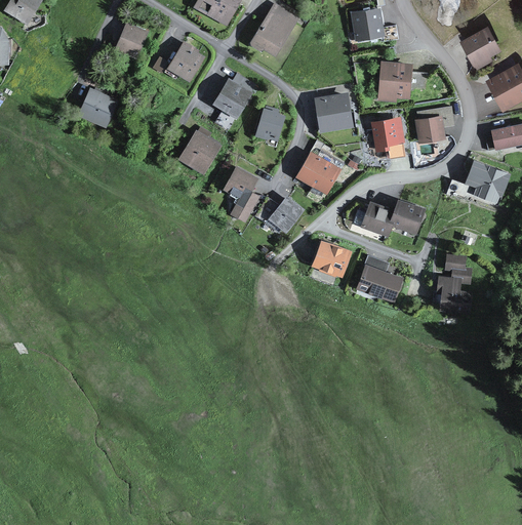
[(12,0),(6,12),(27,25),(40,0),(12,0)]
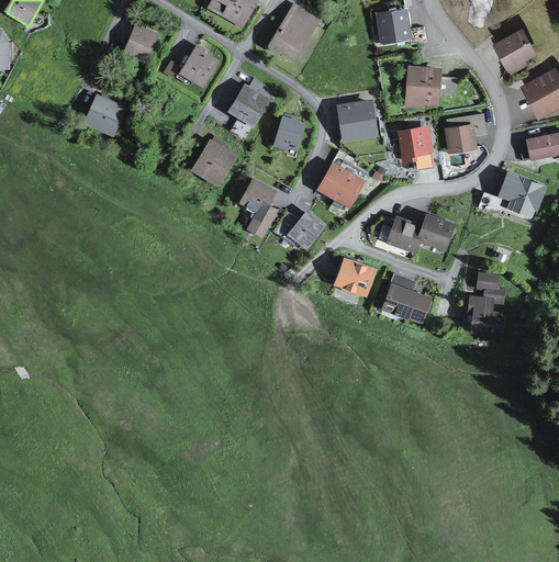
[(257,0),(212,0),(208,9),(242,27),(257,0)]
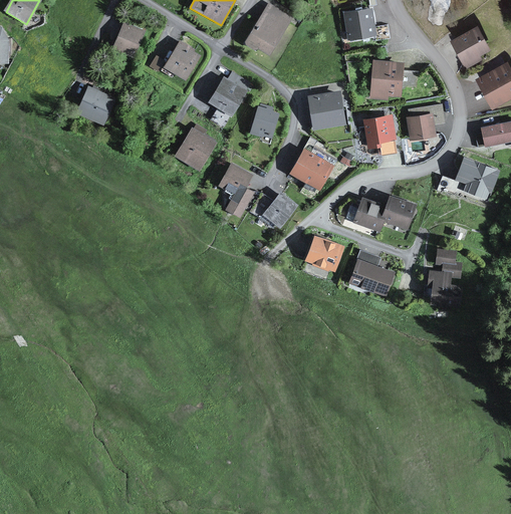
[(293,19),(265,3),(242,42),(270,58),(293,19)]
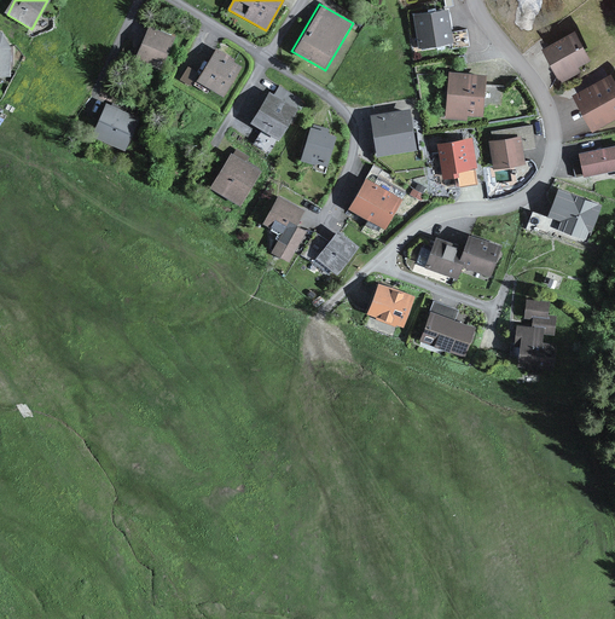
[(447,10),(412,15),(417,48),(452,44),(447,10)]
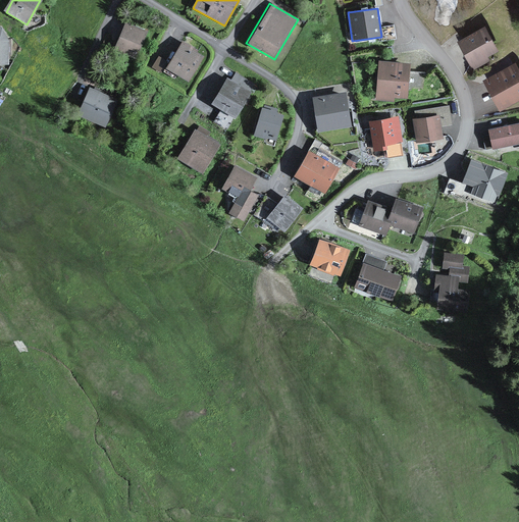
[(485,25),(457,40),(471,69),(500,55),(485,25)]
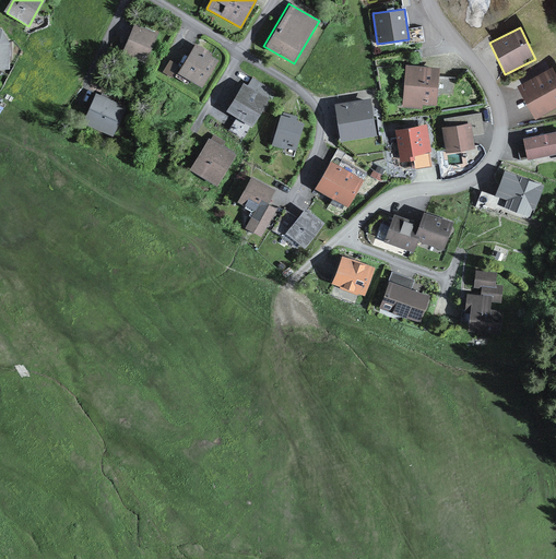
[(144,67),(155,37),(131,28),(119,57),(144,67)]
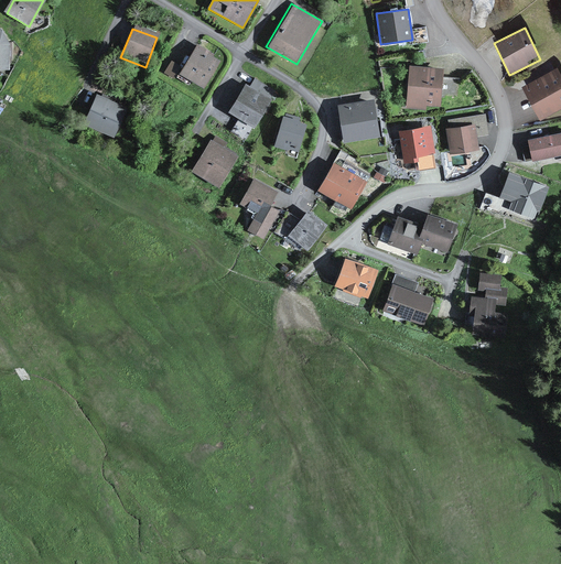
[(2,34),(0,32),(0,71),(10,71),(9,46),(2,34)]
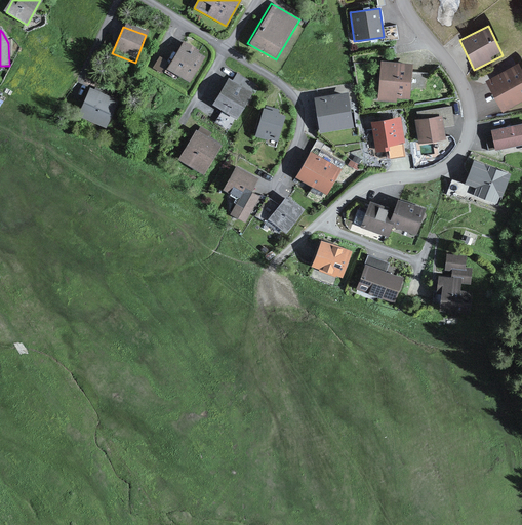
[(205,57),(184,44),(167,69),(189,83),(205,57)]
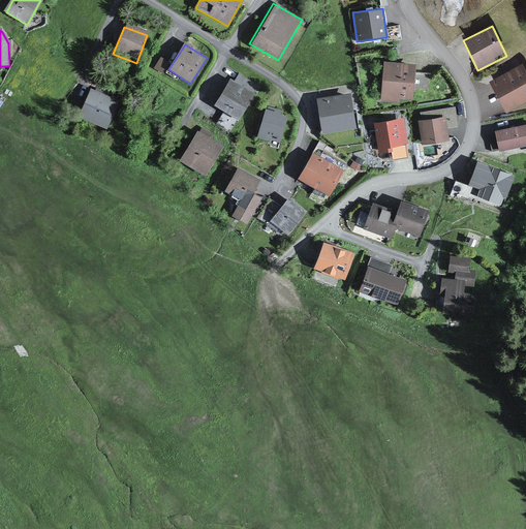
[(161,72),(167,61),(158,56),(152,67),(161,72)]
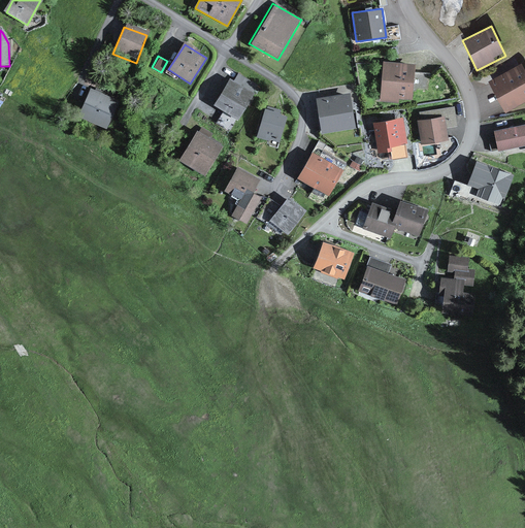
[(417,61),(387,59),(384,99),(415,101),(417,61)]
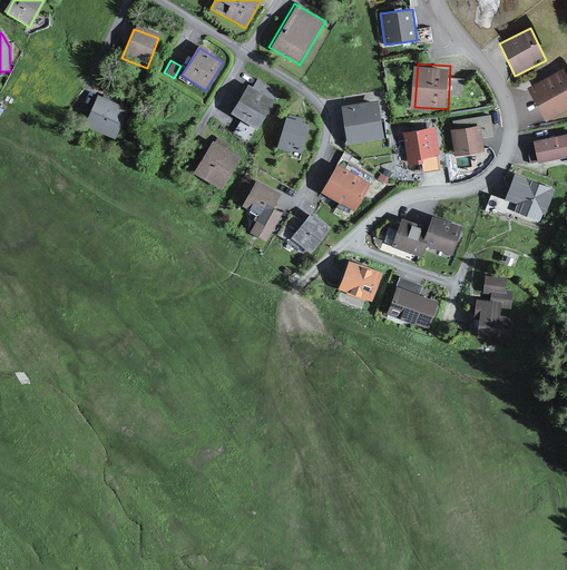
[(566,107),(566,78),(563,69),(528,85),(545,118),(566,107)]
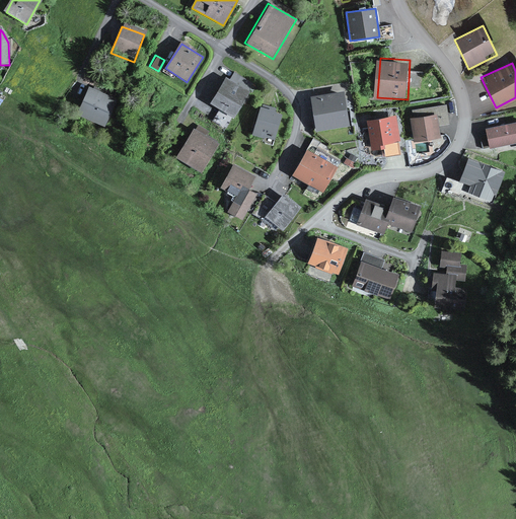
[(255,85),(233,73),(219,100),(240,113),(255,85)]
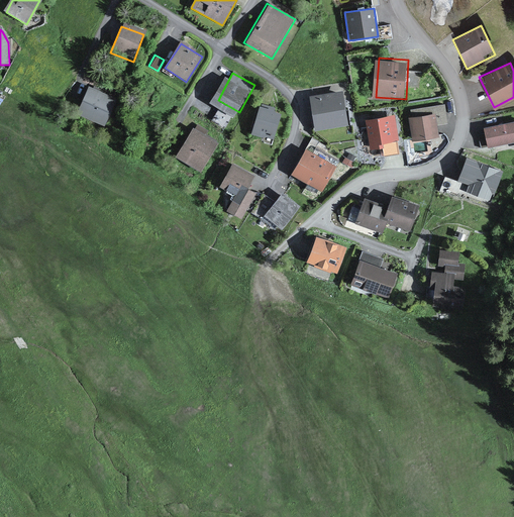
[(113,98),(89,87),(77,115),(101,125),(113,98)]
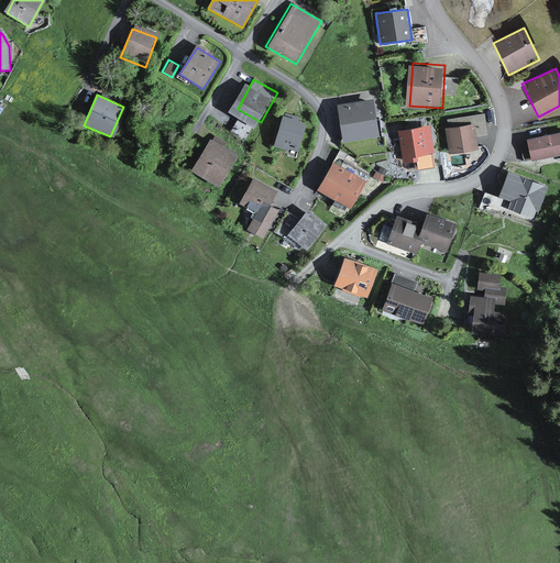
[(381,136),(374,99),(339,105),(344,142),(381,136)]
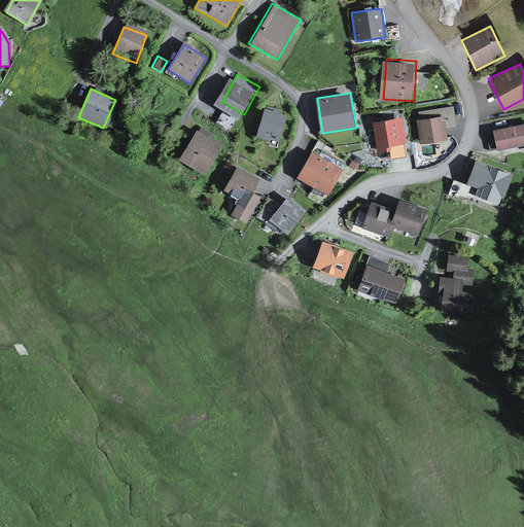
[(263,110),(255,132),(275,139),(282,116),(263,110)]
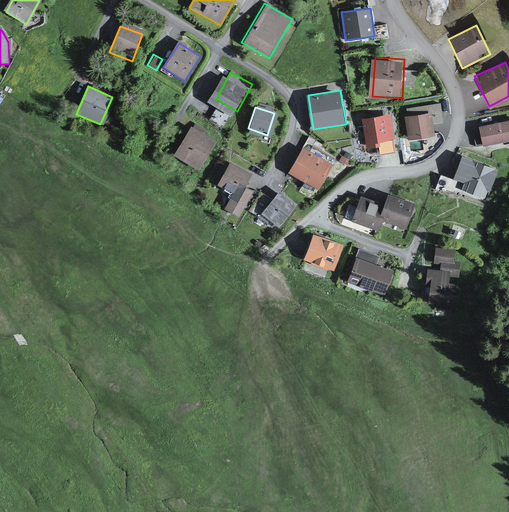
[(435,110),(409,115),(413,140),(439,136),(435,110)]
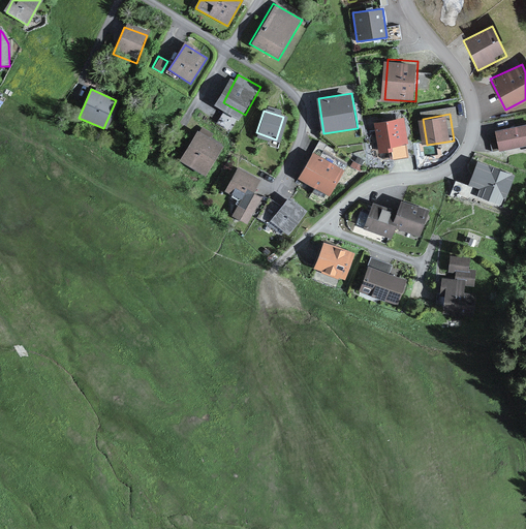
[(412,143),(407,116),(377,122),(382,149),(412,143)]
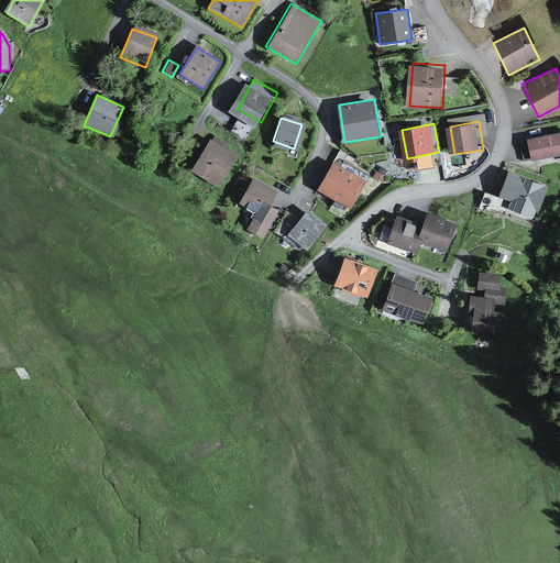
[(559,133),(528,140),(534,163),(559,157),(559,133)]
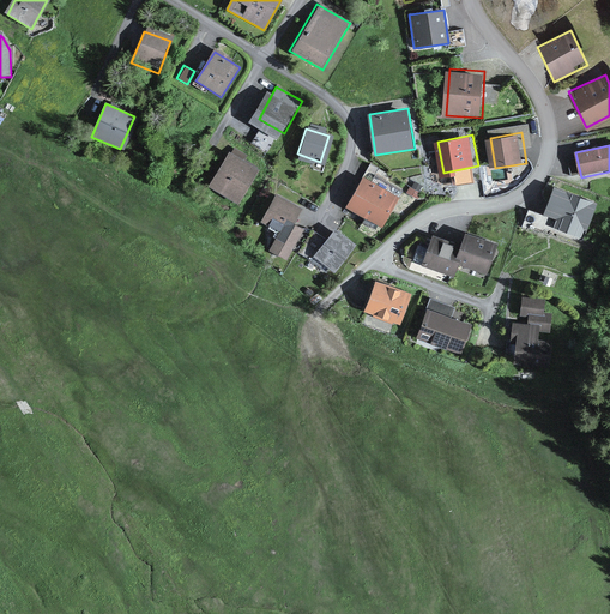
[(259,172),(230,152),(209,186),(237,205),(259,172)]
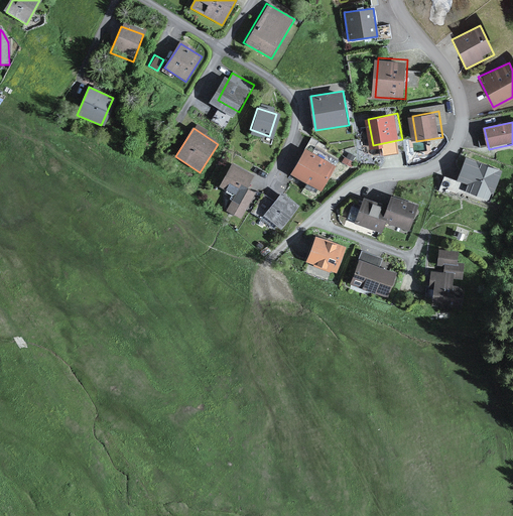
[(305,149),(290,174),(321,191),(335,166),(305,149)]
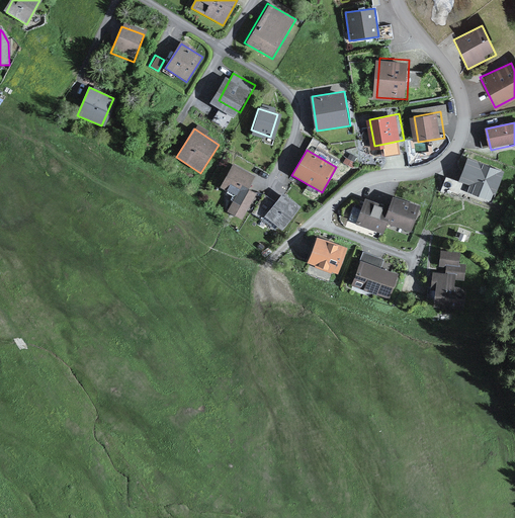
[(464,191),(490,200),(502,168),(464,155),(455,180),(466,183),(464,191)]
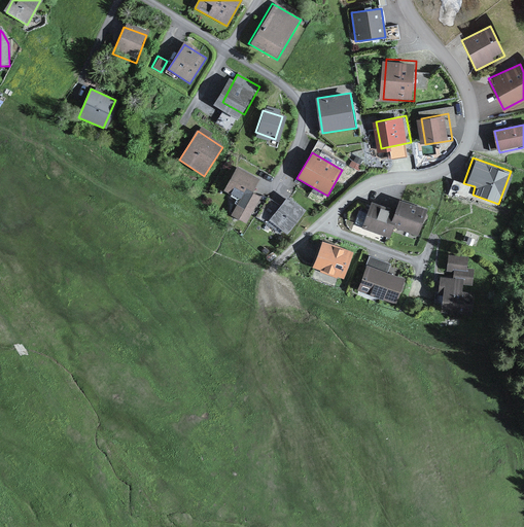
[(230,213),(245,222),(260,197),(253,192),(259,183),(238,170),(225,190),(238,199),(230,213)]
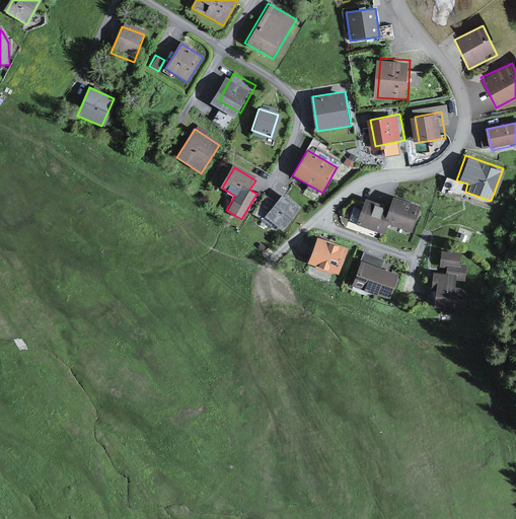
[(298,207),(281,195),(265,218),(282,230),(298,207)]
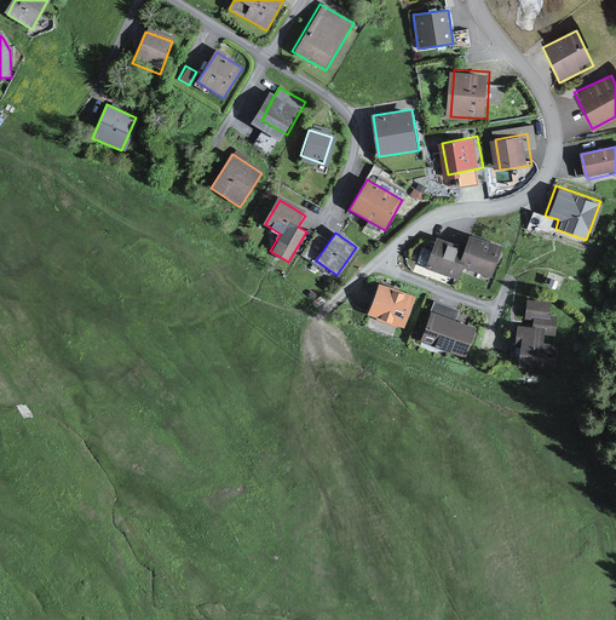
[(437,239),(426,268),(458,280),(462,268),(491,279),(502,247),(468,234),(464,248),(437,239)]
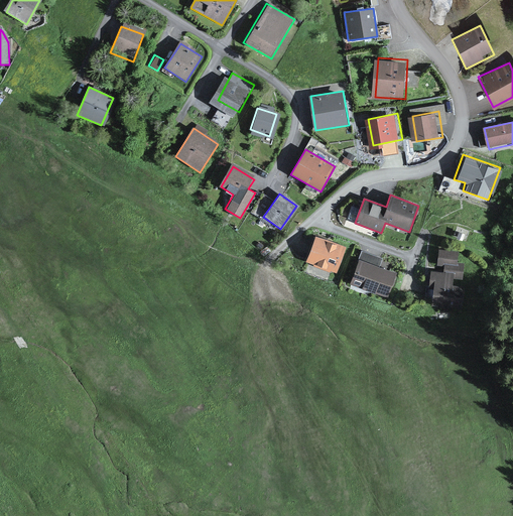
[(315,239),(306,266),(336,276),(345,248),(315,239)]
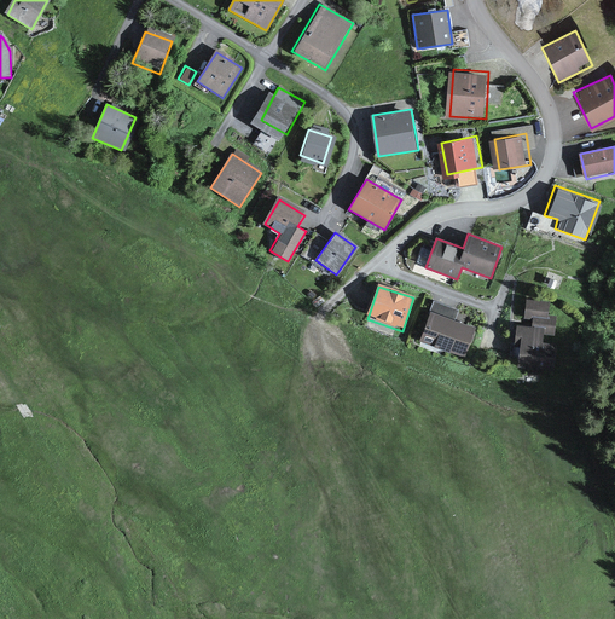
[(517,325),(515,363),(555,365),(556,346),(543,345),(544,331),(553,331),(555,317),(544,316),(545,302),(528,301),(527,325),(517,325)]
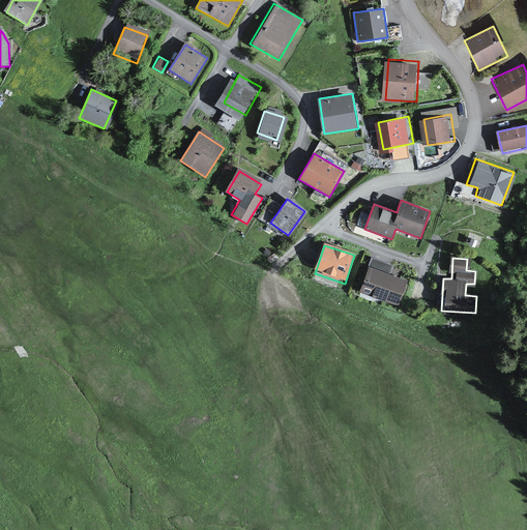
[(409,283),(368,267),(358,292),(400,307),(409,283)]
